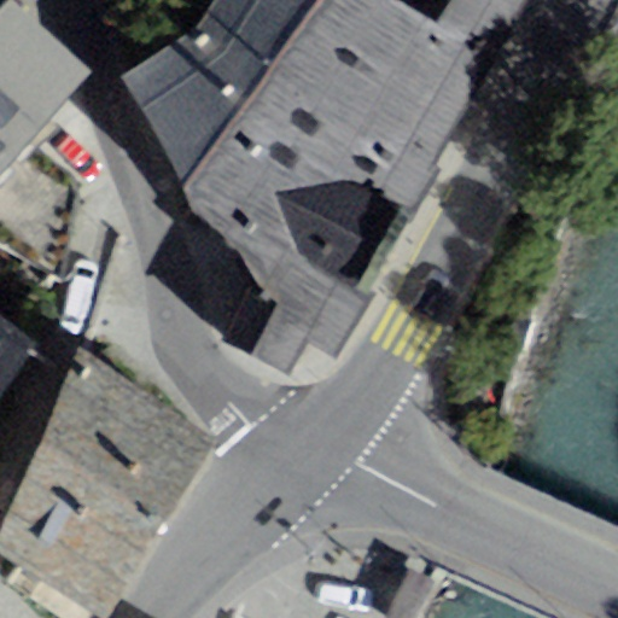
[(0,0),(0,174),(29,143),(93,71),(13,0),(0,0)]
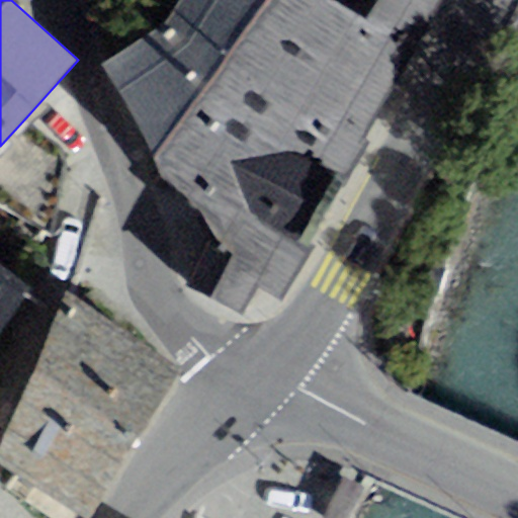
[(179,0),(167,21),(102,62),(156,157),(266,0),(179,0)]
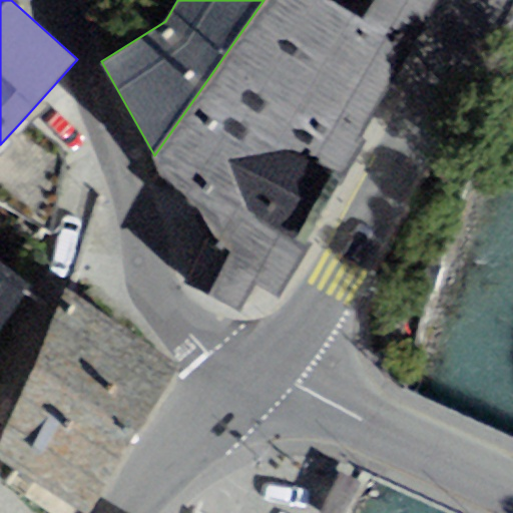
[(264,0),(154,155),(167,178),(198,205),(211,229),(184,282),(240,311),(253,284),(280,298),(322,217),(438,0),(264,0)]
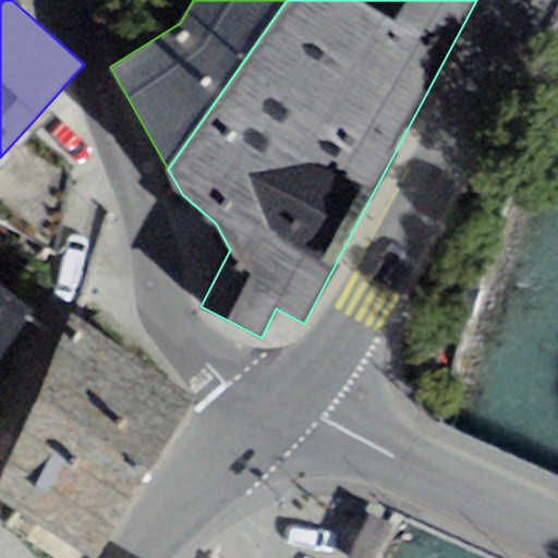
[(62,152),(26,129),(0,157),(0,218),(57,253),(74,165),(62,152)]
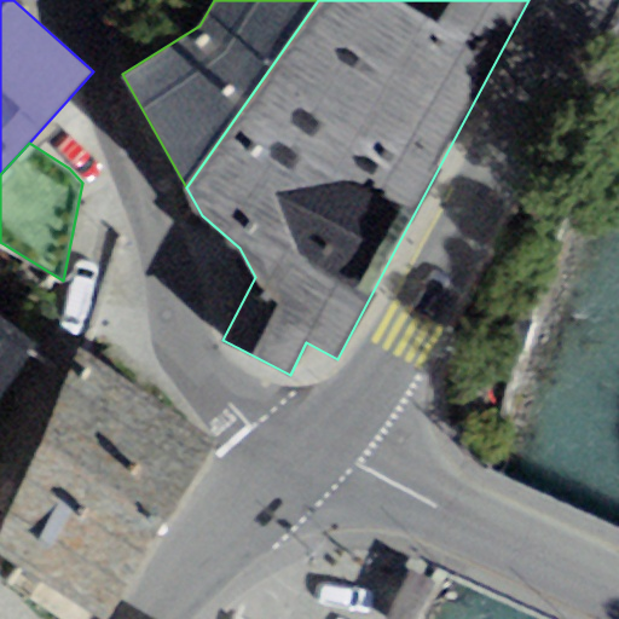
[(0,319),(0,398),(35,345),(0,319)]
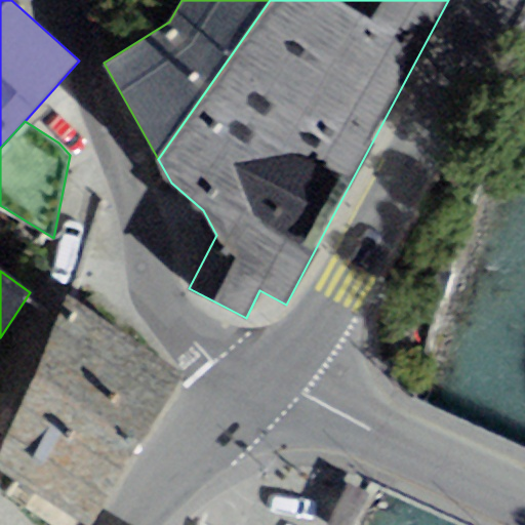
[(0,463),(27,482),(92,524),(187,373),(72,299),(69,297),(0,450),(0,463)]
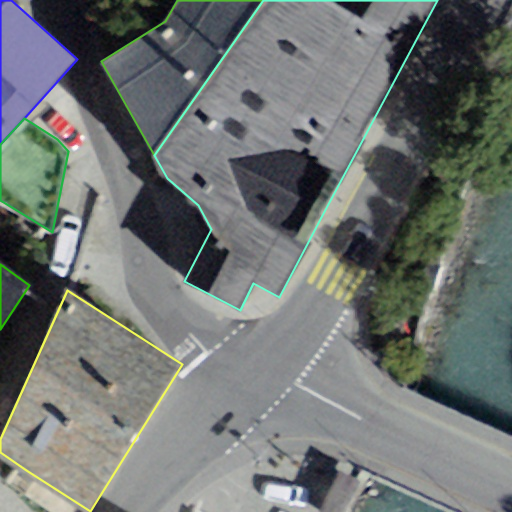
All buildings are outlined.
